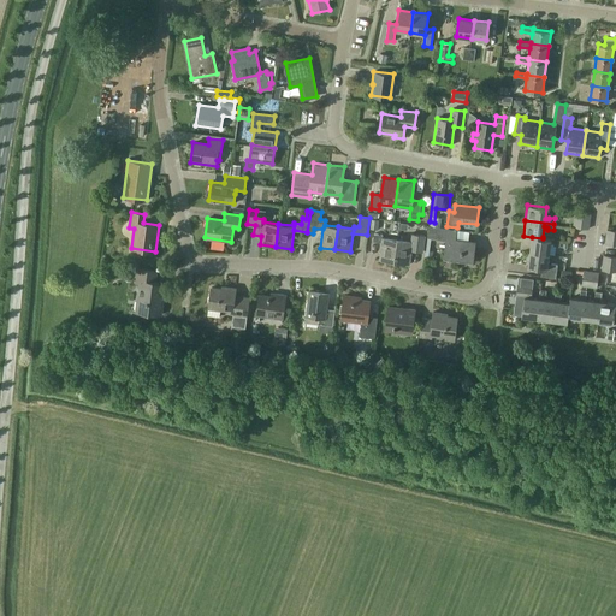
[(456,230),(438,227),(436,238),(446,241),(443,260),(472,264),(475,241),(457,238),(455,238),(456,230)]
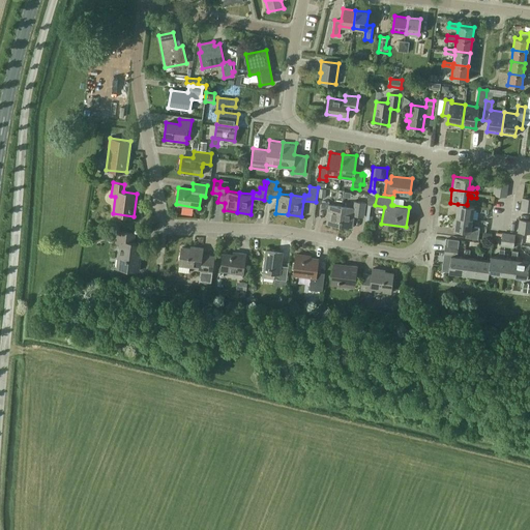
[(340,226),(342,206),(329,204),(329,202),(322,201),(321,207),(328,208),(326,224),(340,226)]
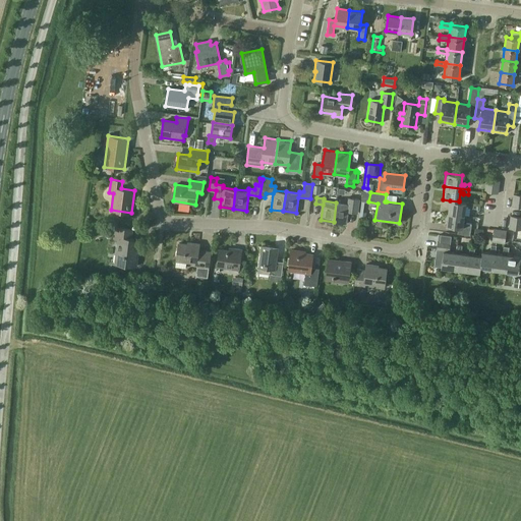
[(347,204),(336,203),(334,222),(347,223),(348,212),(357,213),(359,198),(348,197),(347,204)]
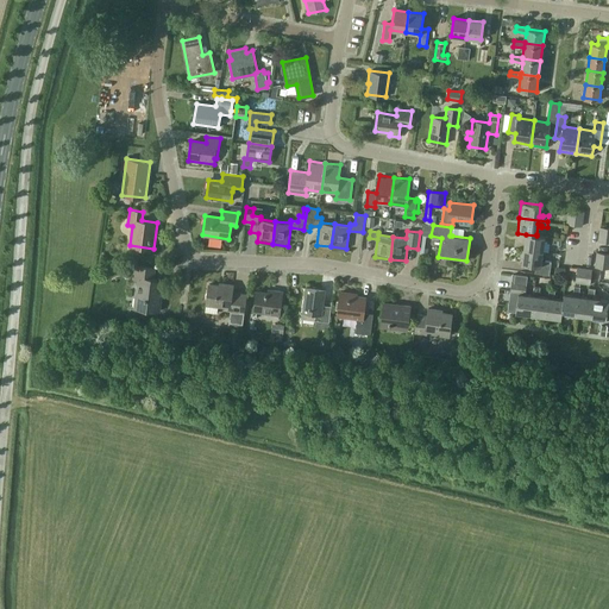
[(526,234),(523,249),(542,251),(544,240),(547,240),(547,243),(553,244),(554,237),(537,234),(537,236),(526,234)]
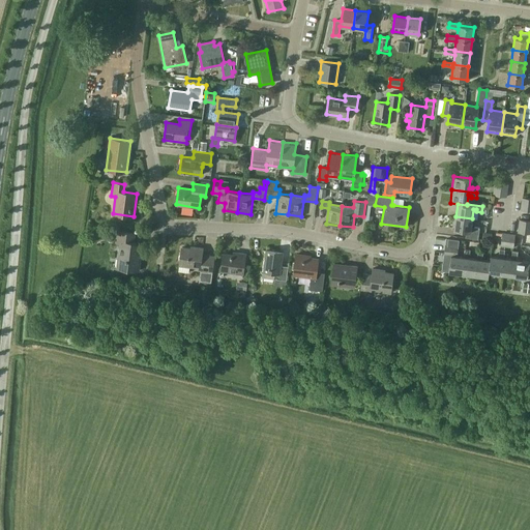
[(472,218),(455,216),(453,230),(466,231),(465,238),(478,239),(479,228),(474,227),(474,229),(471,228),(472,218)]
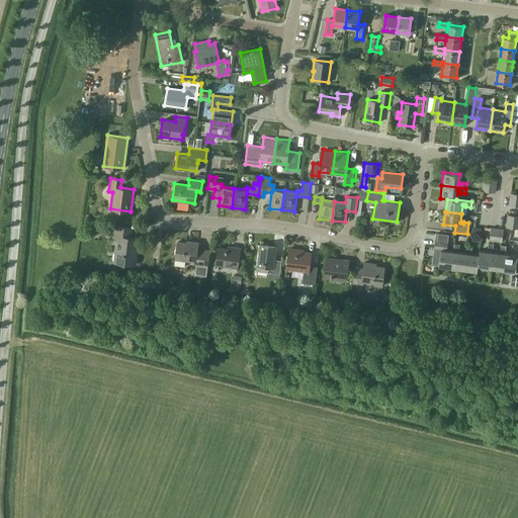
[(132,229),(114,226),(113,238),(117,238),(114,262),(136,265),(139,238),(131,237),(132,229)]
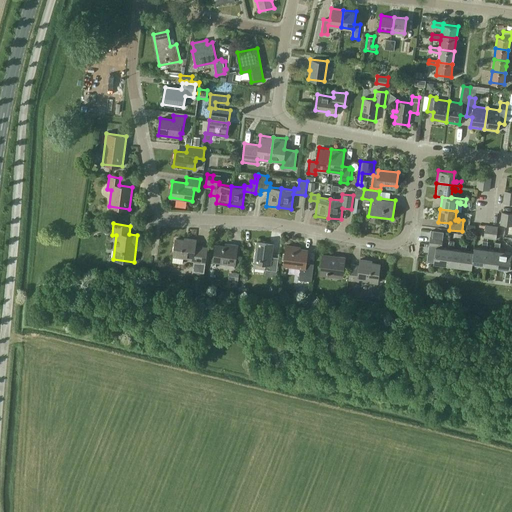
[(448,248),(441,247),(443,232),(433,231),(432,236),(430,236),(429,244),(435,245),(433,262),(446,264),(448,248)]
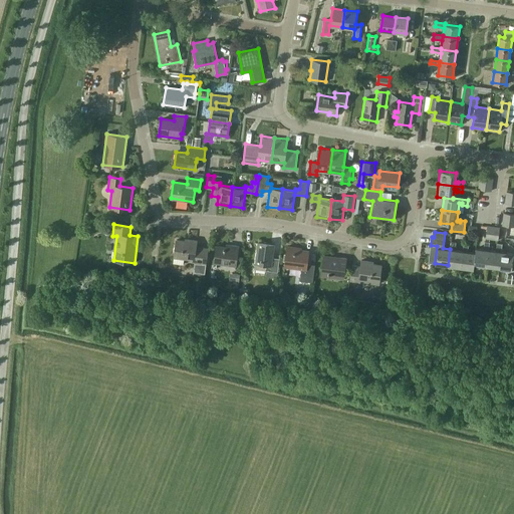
[(197,240),(185,239),(185,241),(176,239),(173,263),(183,264),(184,258),(192,259),(192,262),(195,262),(193,276),(204,277),(208,248),(196,246),(197,240)]
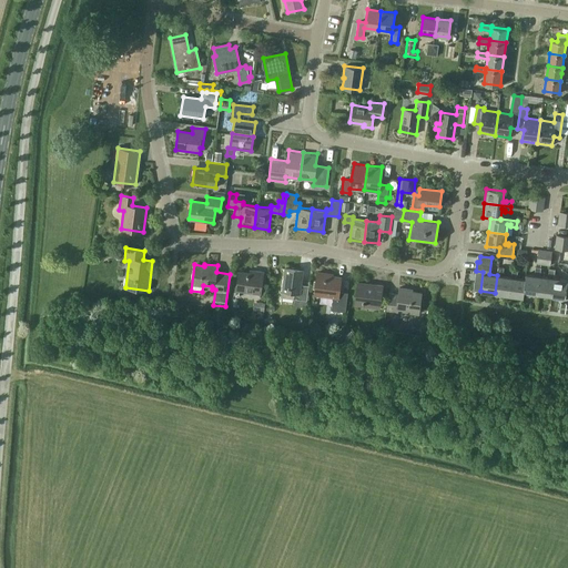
[(497,275),(495,293),(508,295),(511,277),(510,277),(500,276),(501,273),(503,273),(504,267),(498,266),(497,275)]
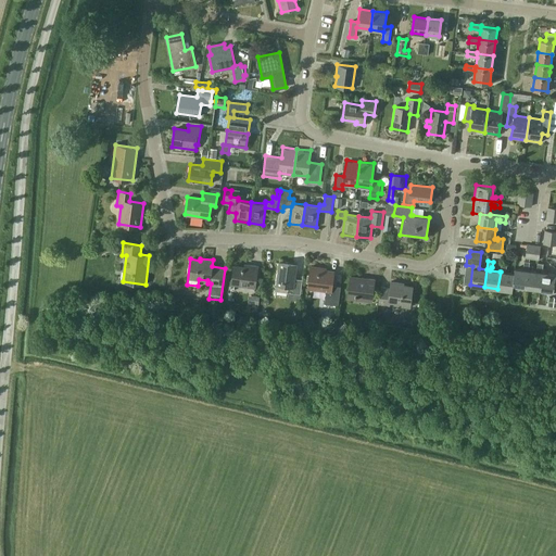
[(512,286),(513,286),(526,288),(528,270),(529,262),(523,261),(523,266),(525,266),(525,269),(514,268),(514,274),(512,286)]
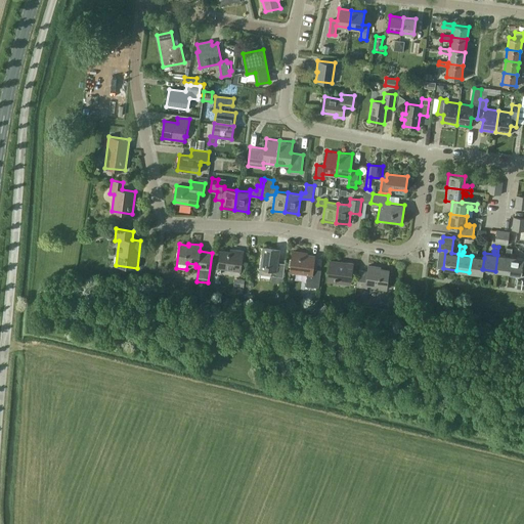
[(280,249),(262,247),(259,273),(271,275),(270,281),(281,284),(285,263),(278,262),(280,249)]
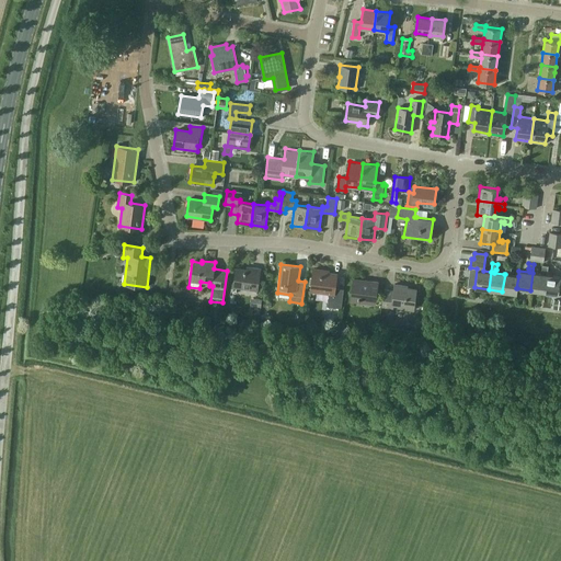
[(516,293),(517,288),(516,288),(518,276),(508,274),(508,271),(511,272),(511,265),(505,265),(504,274),(505,274),(502,292),(516,293)]
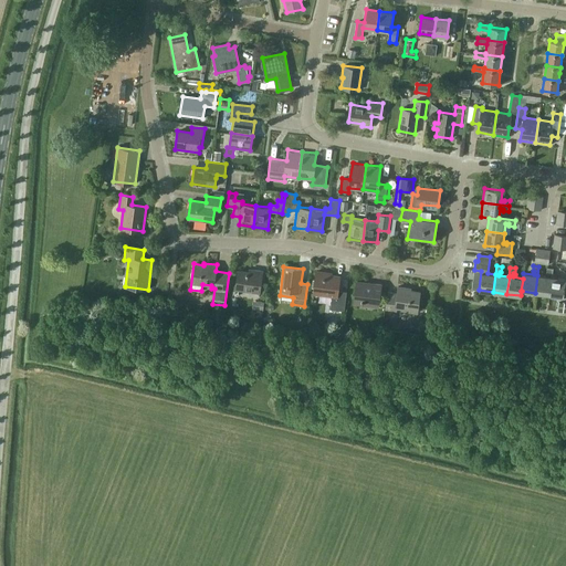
[(535,293),(549,294),(552,276),(553,268),(547,268),(546,273),(548,273),(547,276),(537,275),(535,293)]
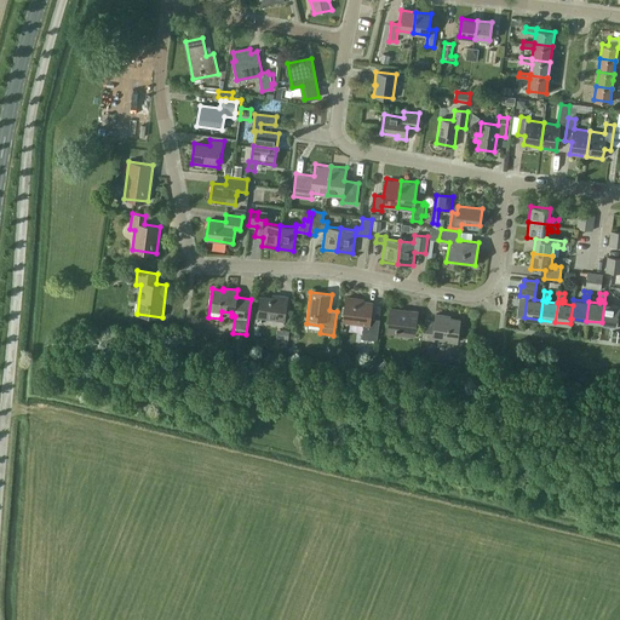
[(287,297),(273,294),(273,298),(260,296),(258,316),(285,320),(287,297)]
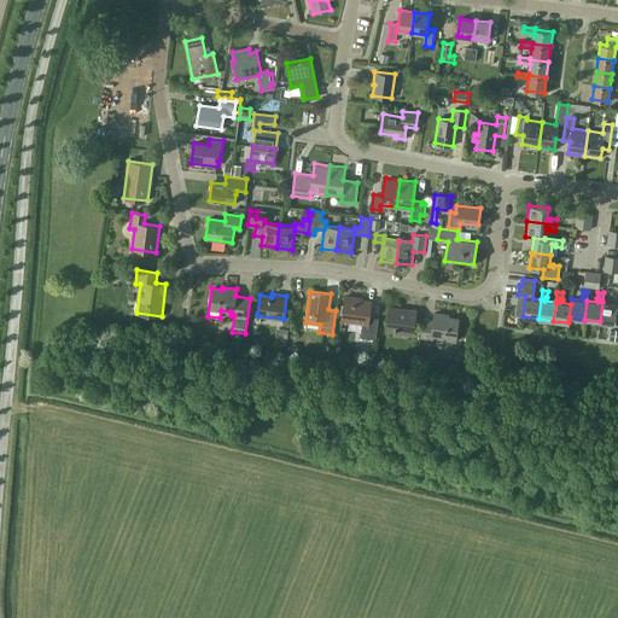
[(356,297),(345,296),(342,320),(362,322),(361,338),(375,339),(378,319),(368,318),(371,302),(355,299),(356,297)]
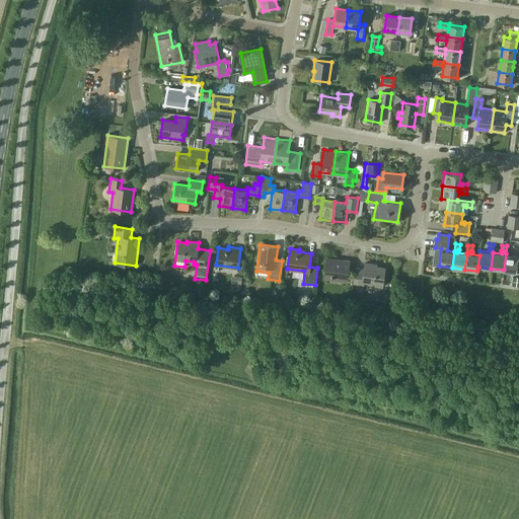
[(518,255),(506,253),(504,270),(518,272),(518,263),(517,264),(518,255)]
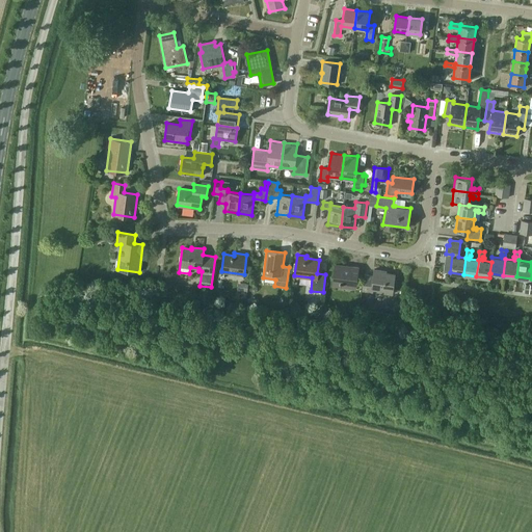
[(358,267),(335,264),(333,285),(355,288),(358,267)]
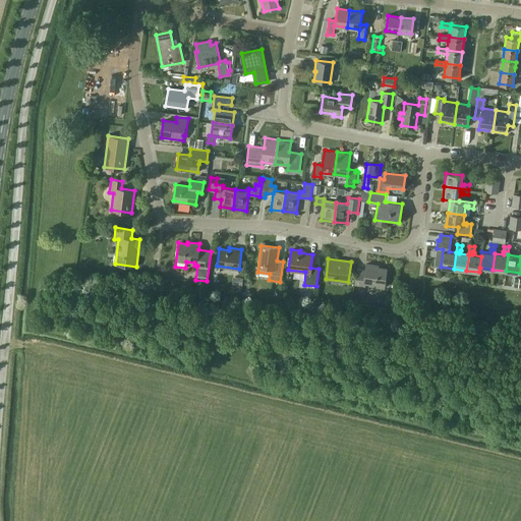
[(378,266),(366,264),(365,270),(357,269),(355,284),(364,285),(364,283),(377,285),(377,287),(384,288),(386,269),(378,268),(378,266)]
